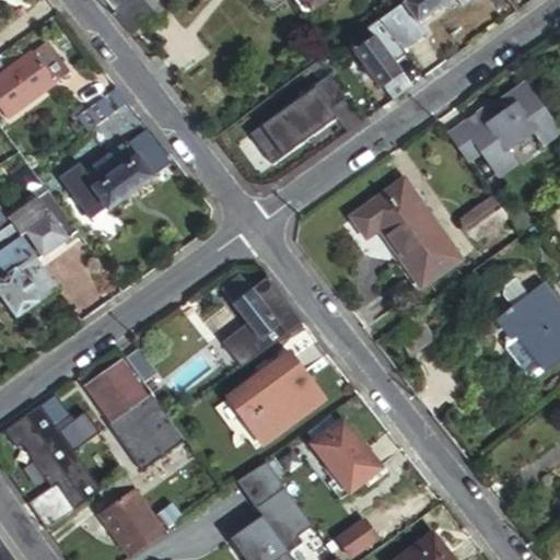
[(98,0),(107,10),(121,0),(98,0)]
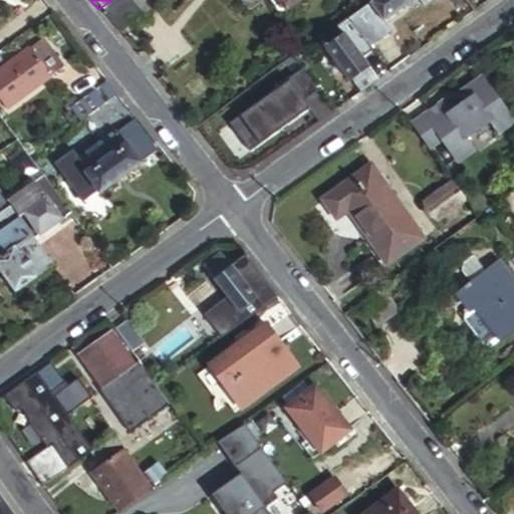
[(111,0),(98,9),(114,31),(141,12),(131,0),(111,0)]
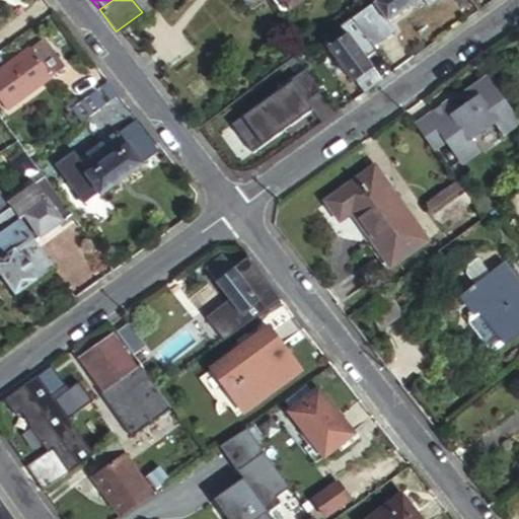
[(132,0),(142,12),(157,0),(132,0)]
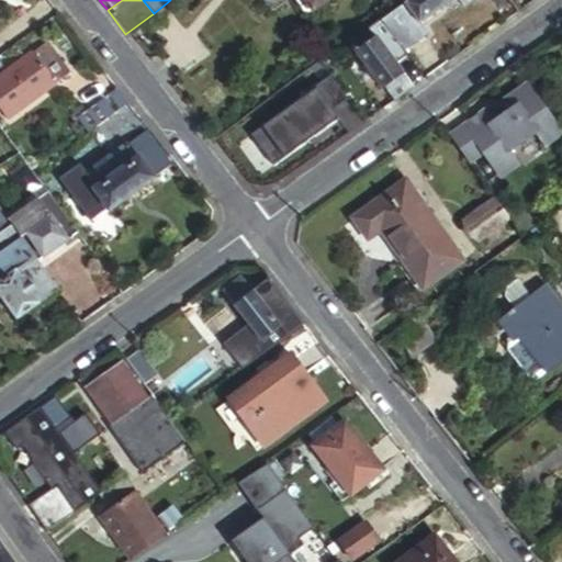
[(291,0),(302,15),(323,0),(291,0)]
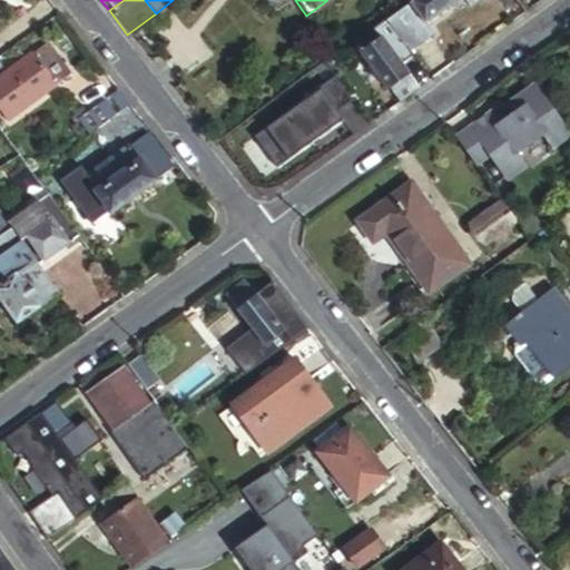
[(412,0),(412,1),(408,3),(424,26),(428,22),(459,0),(412,0)]
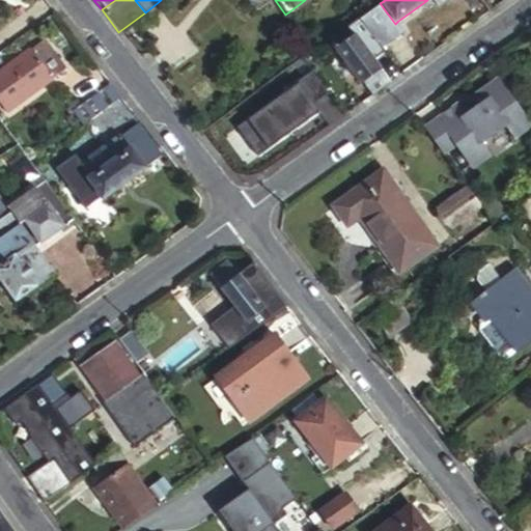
[(395,24),(380,3),(361,18),(383,47),(406,30),(398,21),(395,24)]
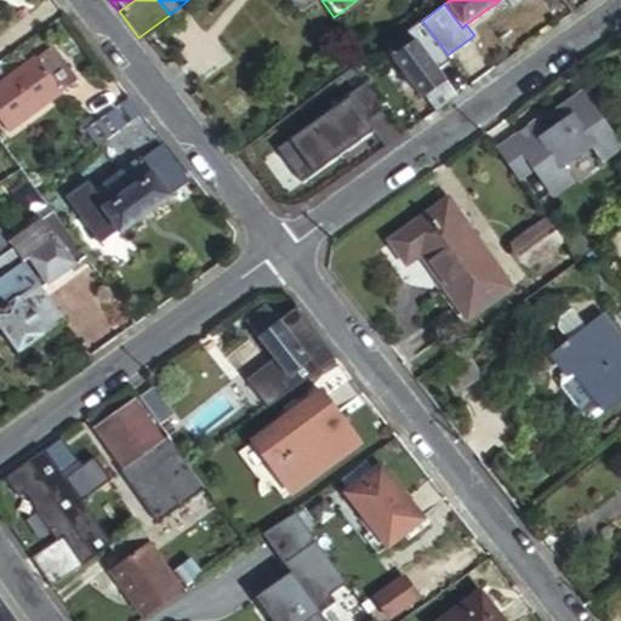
[(423,28),(420,22),(412,27),(417,33),(423,28)]
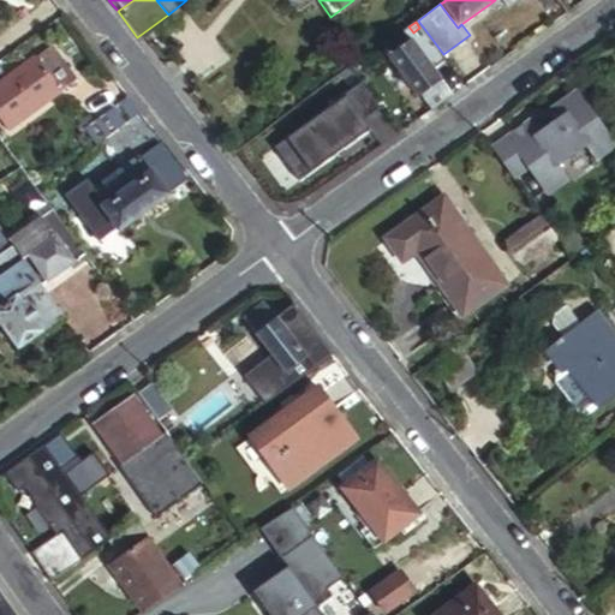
[(431,112),(453,96),(448,89),(408,37),(388,54),(431,112)]
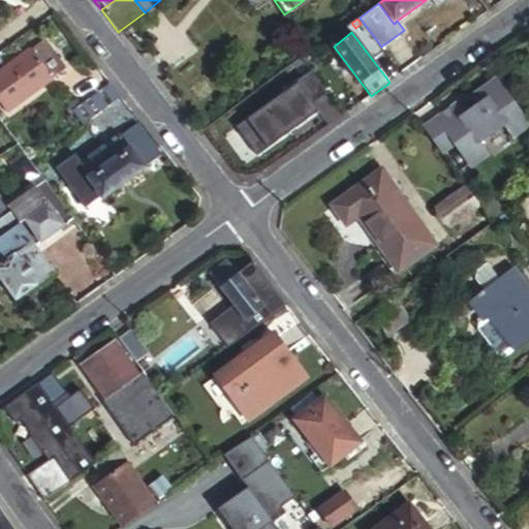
[(0,102),(7,113),(64,70),(43,42),(0,73),(0,102)]
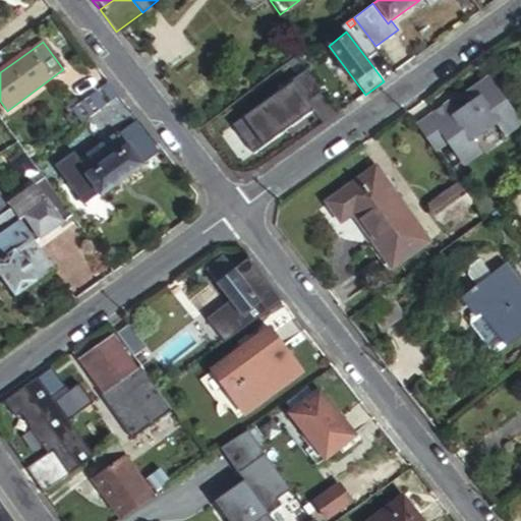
[(452,104),(431,118),(449,142),(464,164),(480,153),(472,140),(498,123),(506,135),(520,124),(520,121),(491,79),(469,96),(474,104),(459,115),(452,104)]
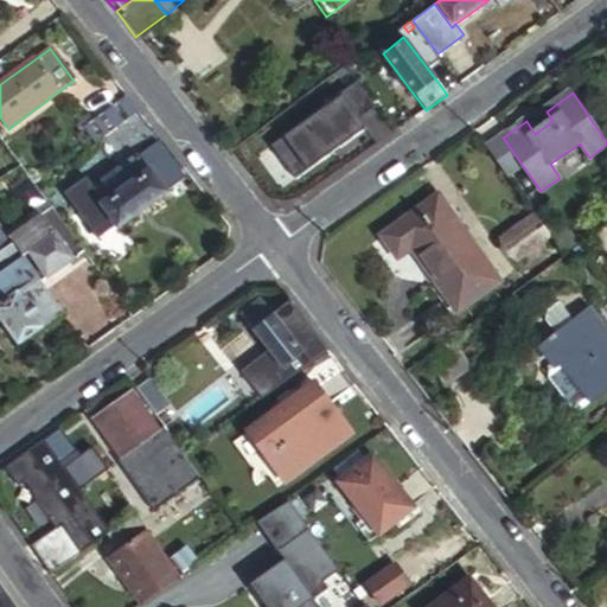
[(83,129),(94,142),(139,110),(128,96),(83,129)]
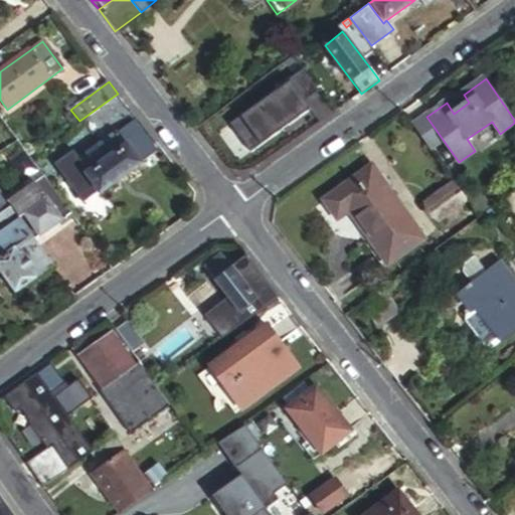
[(426,117),(413,126),(431,150),(444,141),(426,117)]
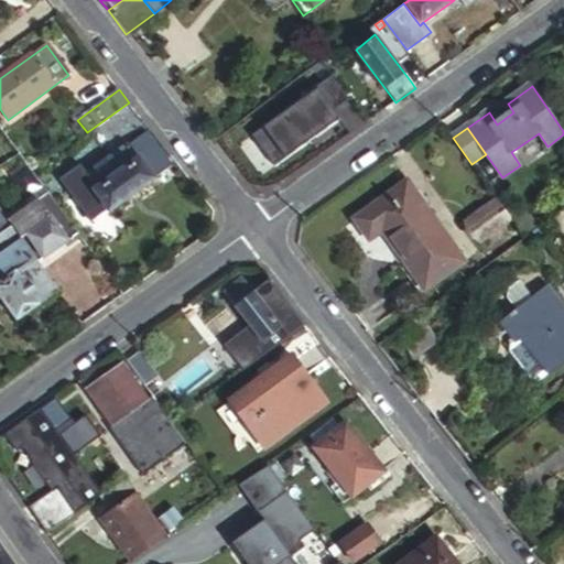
[(82,177),(109,214),(171,167),(143,131),(82,177)]
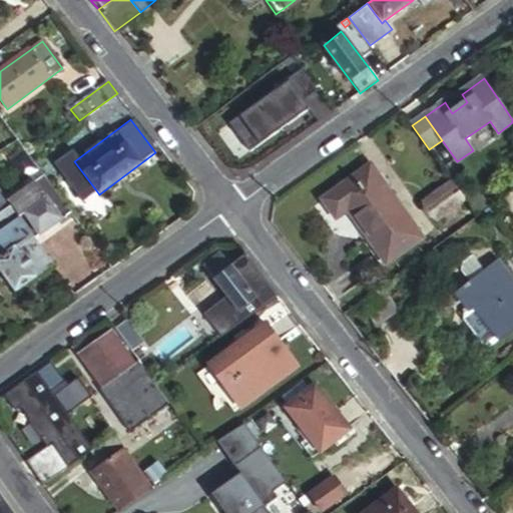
[(385,266),(423,238),(372,167),(322,202),(336,221),(348,213),(385,266)]
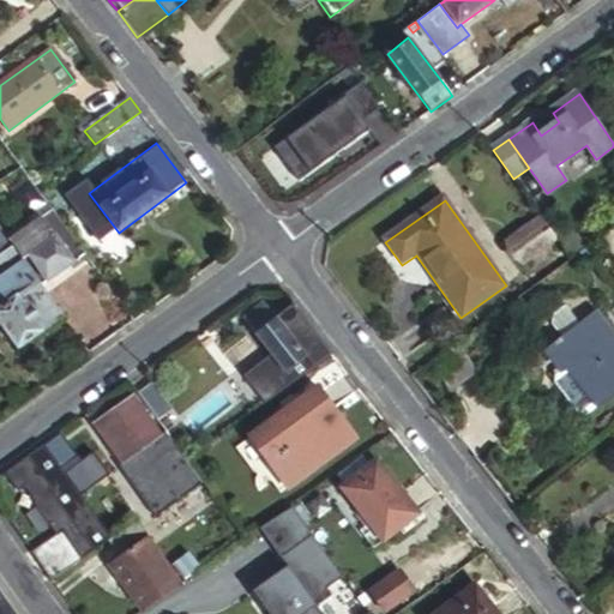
[(49,208),(7,239),(11,245),(23,260),(42,287),(85,256),(49,208)]
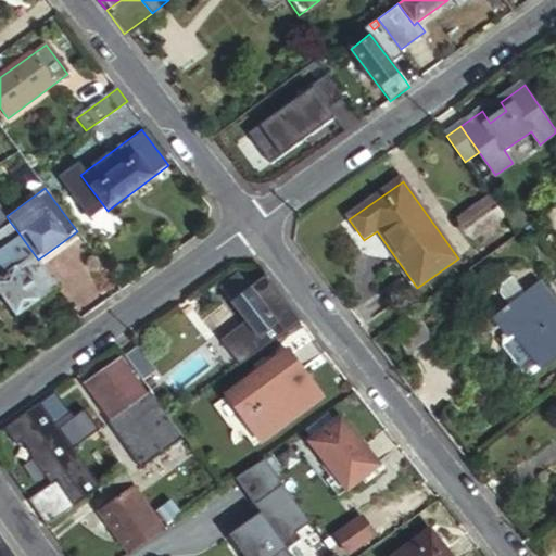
[(472,237),(503,216),(490,198),(459,219),(472,237)]
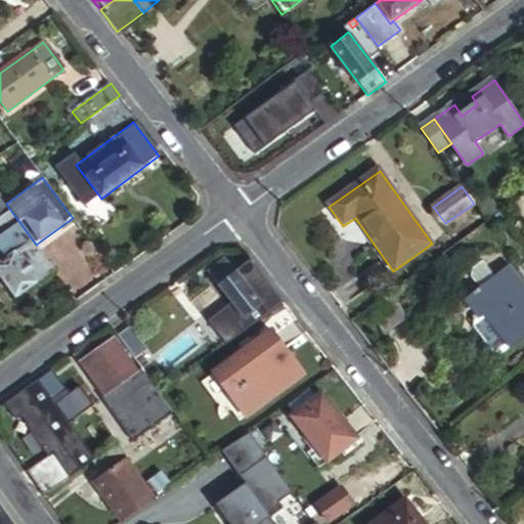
[(0,206),(0,235),(19,222),(9,209),(4,213),(0,206)]
